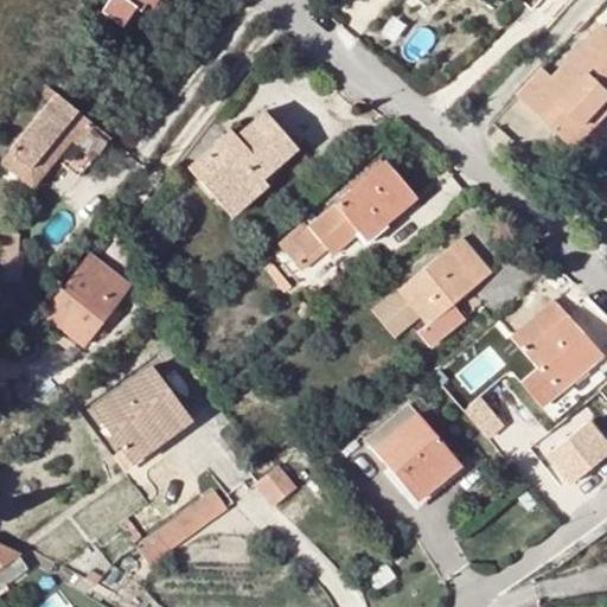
[(165,0),(109,0),(102,11),(123,25),(136,6),(154,18),(165,0)]
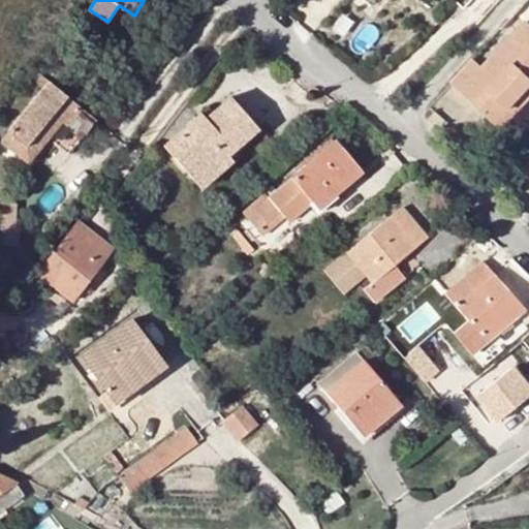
[(473,62),(452,85),(501,131),(528,100),(528,26),(526,23),(484,69),(473,62)]
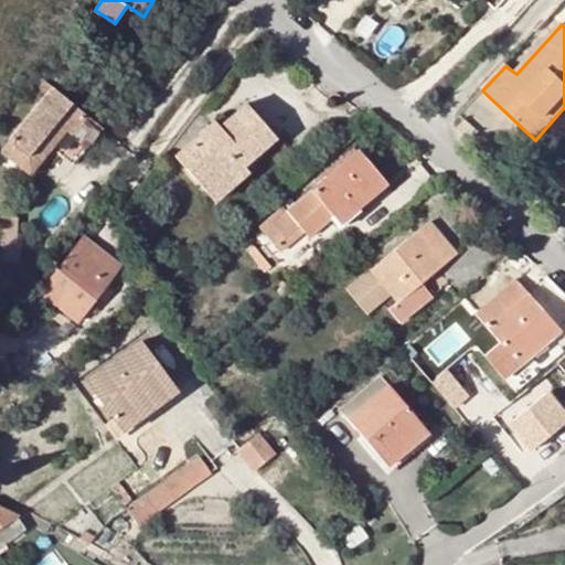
[(53,87),(9,140),(29,156),(56,121),(66,129),(72,134),(59,151),(73,163),(102,128),(53,87)]
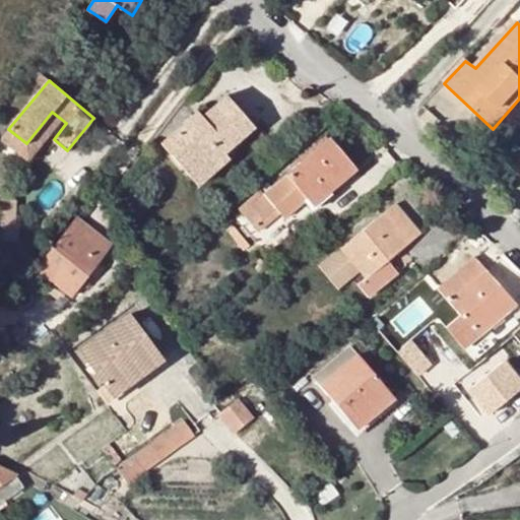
[(199,113),(164,142),(192,177),(223,150),(225,153),(255,128),(228,96),(203,117),(199,113)]
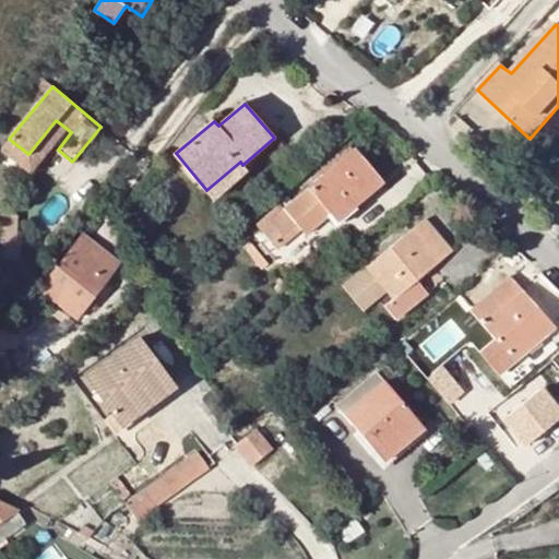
[(28,154),(9,139),(1,150),(30,173),(66,128),(56,120),(28,154)]
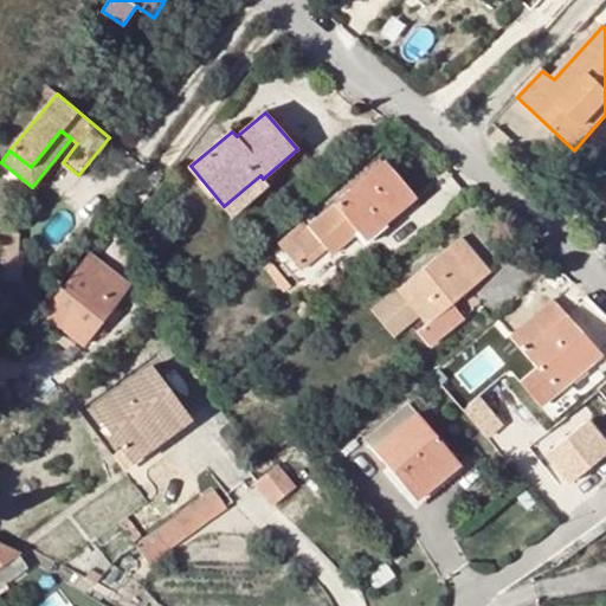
[(374,219),(381,226),(414,199),(385,161),(335,202),(359,231),(360,232),(374,219)]
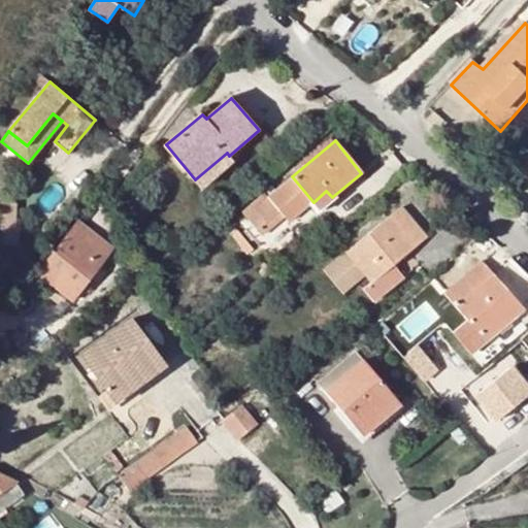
[(227,153),(195,179),(202,188),(233,161),(229,156),(227,153)]
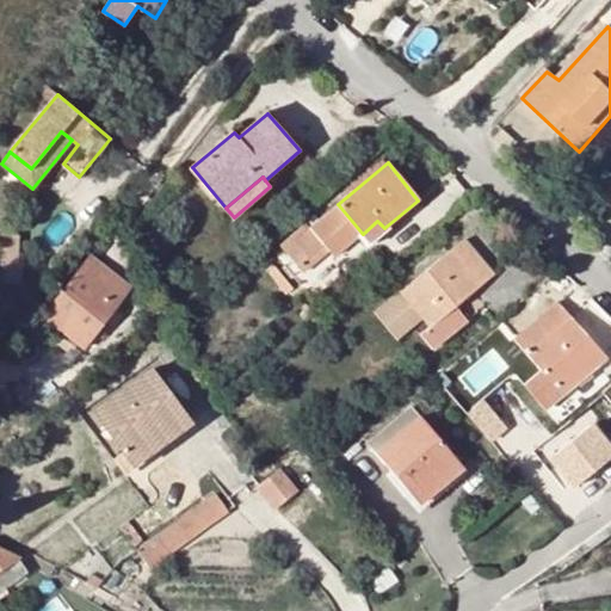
[(338,204),(310,229),(322,244),(329,251),(334,257),(362,233),(338,204)]
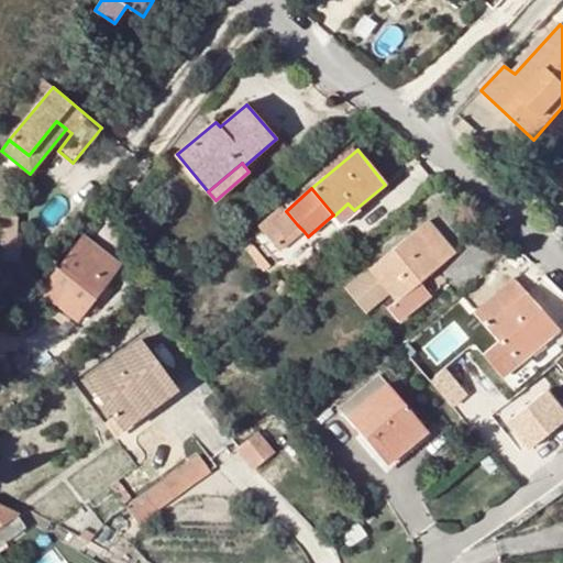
[(348,203),(334,216),(340,222),(354,210),(348,203)]
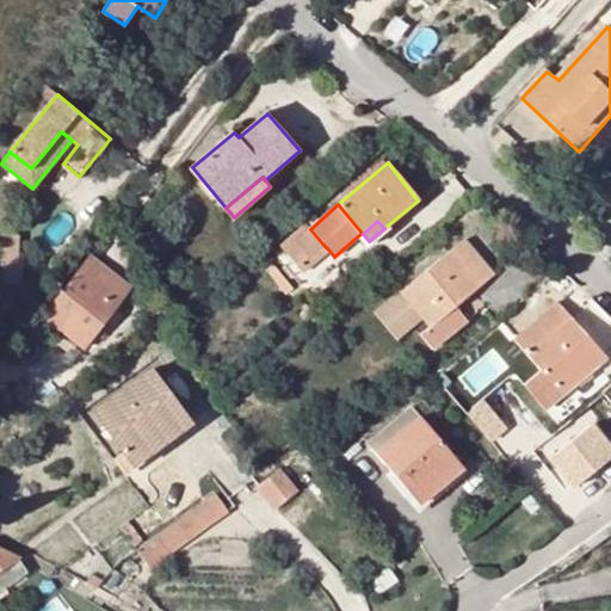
[(300,264),(322,244),(310,229),(288,248),(300,264)]
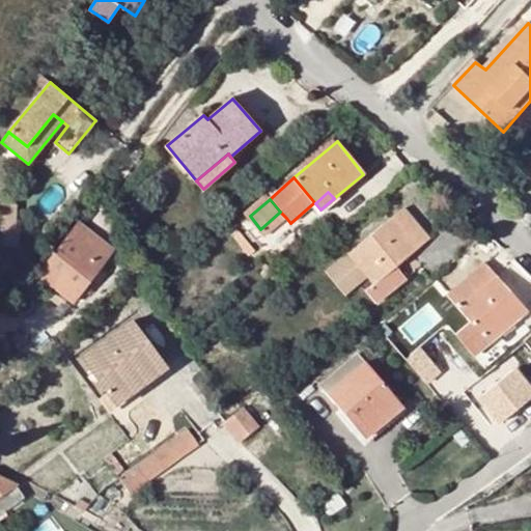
[(15,204),(1,204),(0,227),(5,228),(4,246),(18,246),(19,229),(14,228),(15,204)]
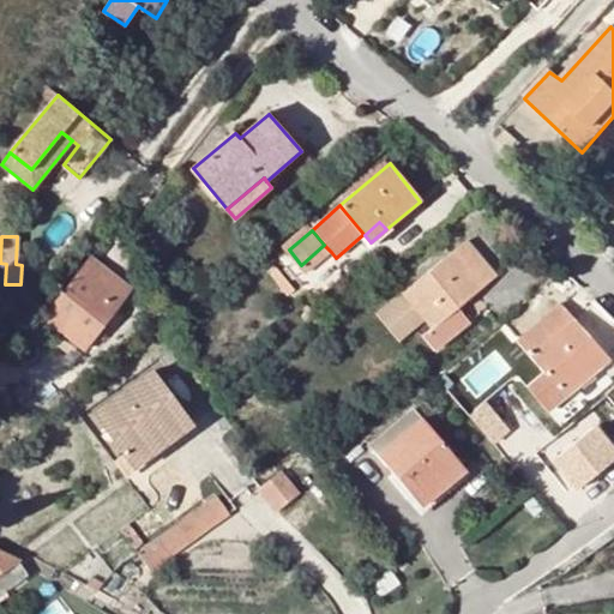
[(468,242),(404,294),(425,319),(432,327),(425,335),(437,349),(470,323),(457,307),(495,275),(468,242)]
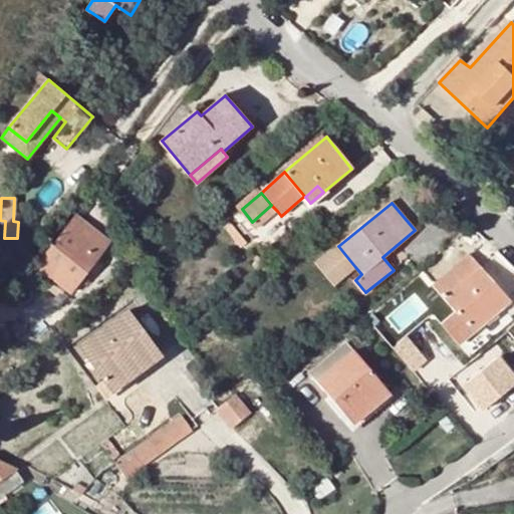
[(271,205),(252,222),(256,227),(277,211),(271,205)]
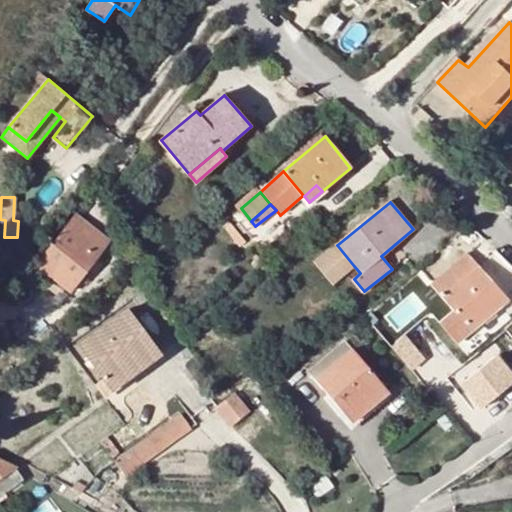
[(77,214),(71,222),(85,237),(80,244),(98,258),(111,241),(77,214)]
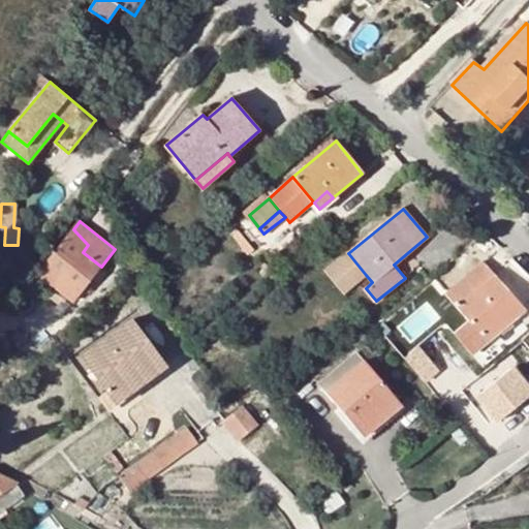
[(73,302),(87,284),(101,267),(83,252),(88,245),(73,229),(38,275),(73,302)]
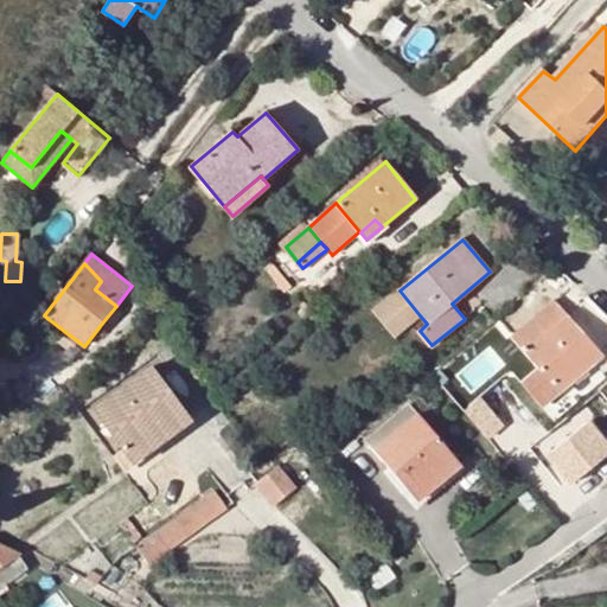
[(404,330),(420,315),(400,291),(383,304),(404,330)]
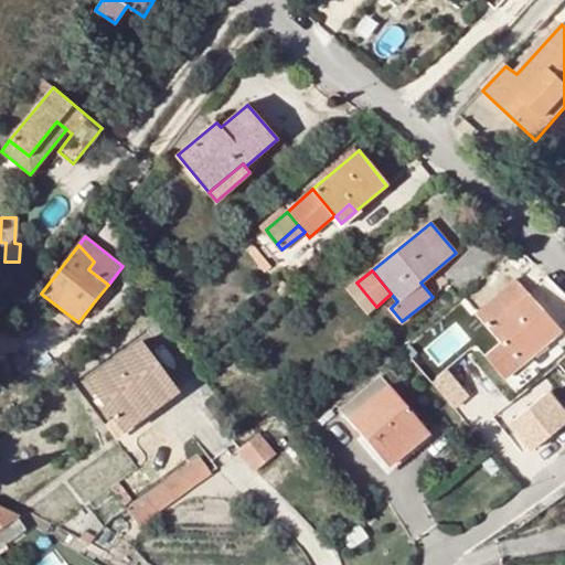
[(515,280),(476,315),(501,343),(486,356),(504,379),(561,331),(515,280)]
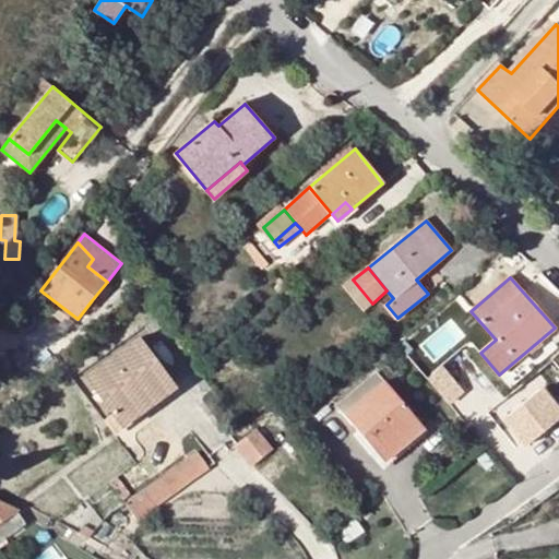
[(372,304),(353,280),(344,287),(363,311),(372,304)]
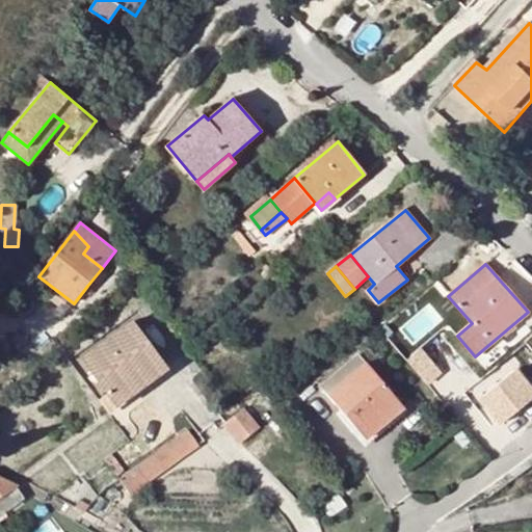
[(109,274),(102,268),(87,286),(95,292),(109,274)]
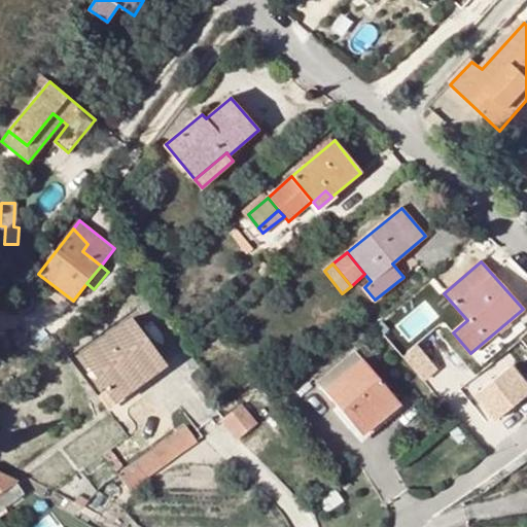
[(0,325),(9,316),(0,306),(0,325)]
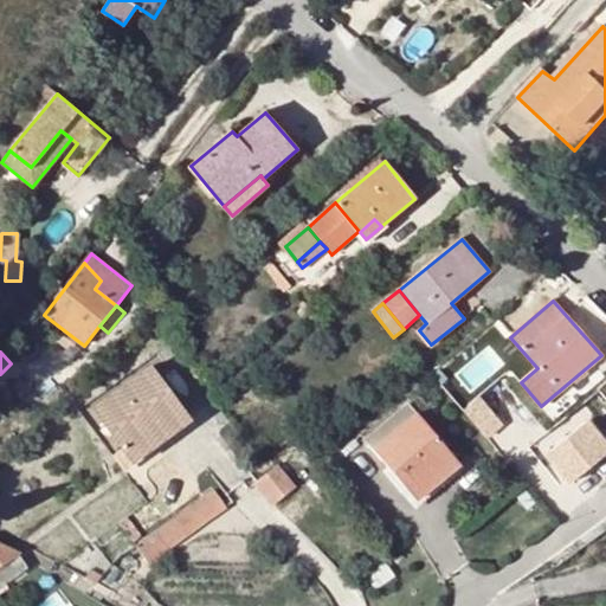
[(92,407),(127,455),(160,432),(166,439),(189,423),(149,367),(92,407)]
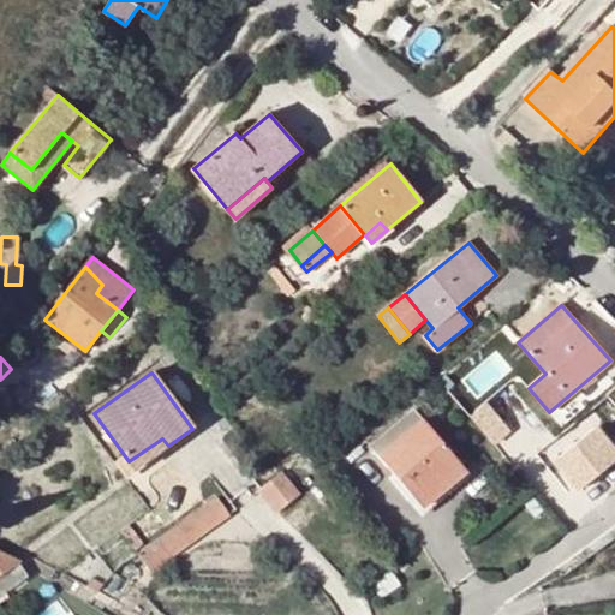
[(381,457),(416,496),(439,476),(448,487),(466,472),(423,422),(381,457)]
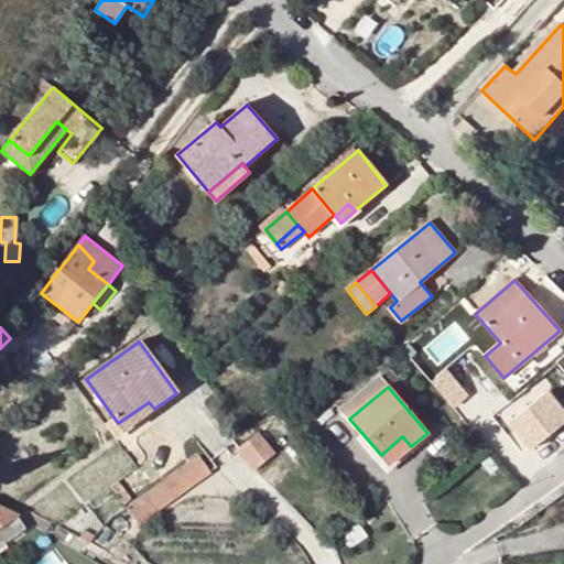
[(530,454),(563,426),(563,403),(553,390),(507,424),(530,454)]
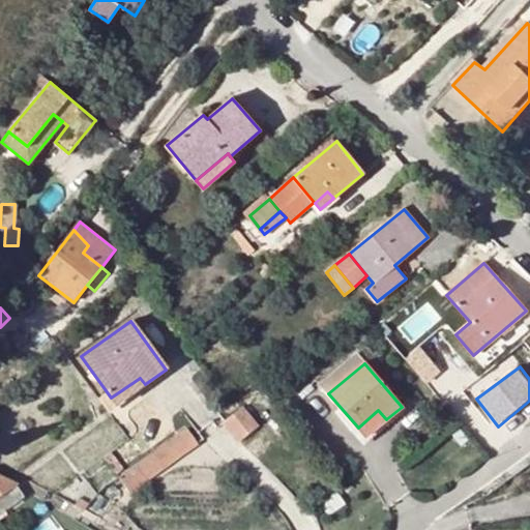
[(140,378),(111,398),(116,406),(145,384),(140,378)]
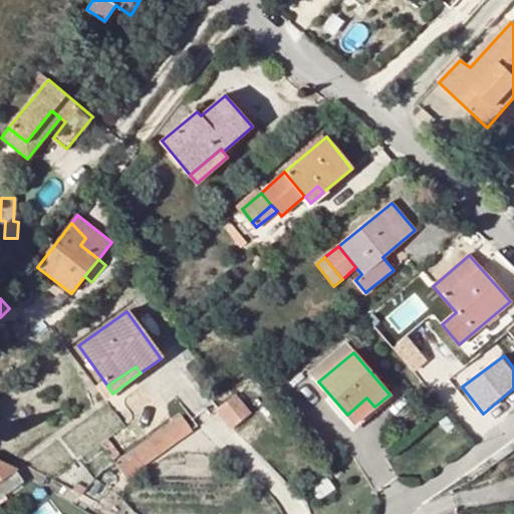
[(237,395),(217,410),(218,412),(232,429),(251,414),(237,395)]
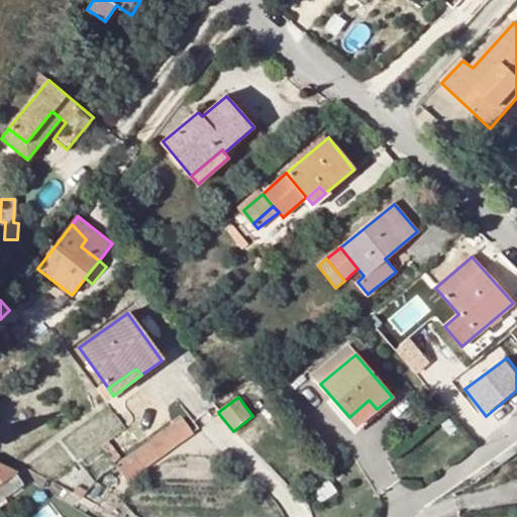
[(369,400),(349,417),(356,426),(377,409),(369,400)]
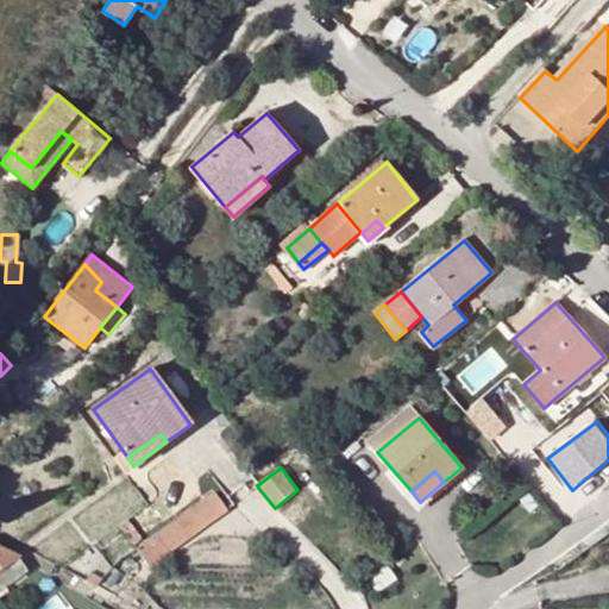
[(528,491),(520,498),(531,512),(539,504),(528,491)]
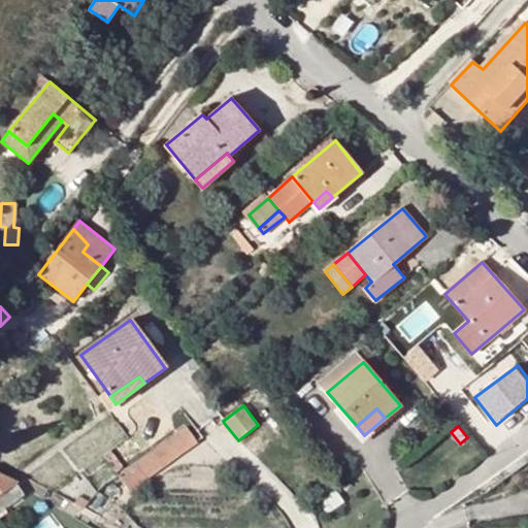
[(168,441),(178,456),(197,441),(187,428),(168,441)]
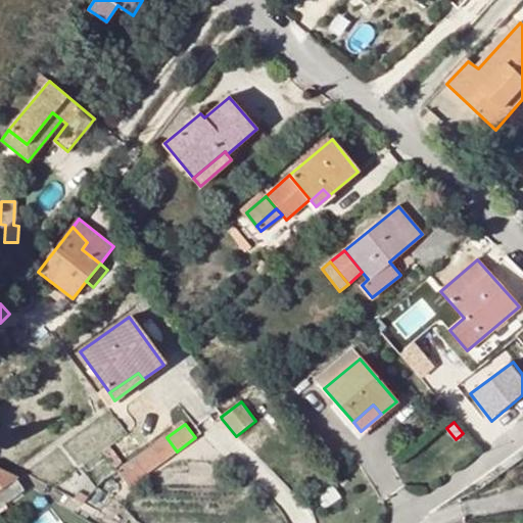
[(151,447),(161,463),(177,452),(167,437),(151,447)]
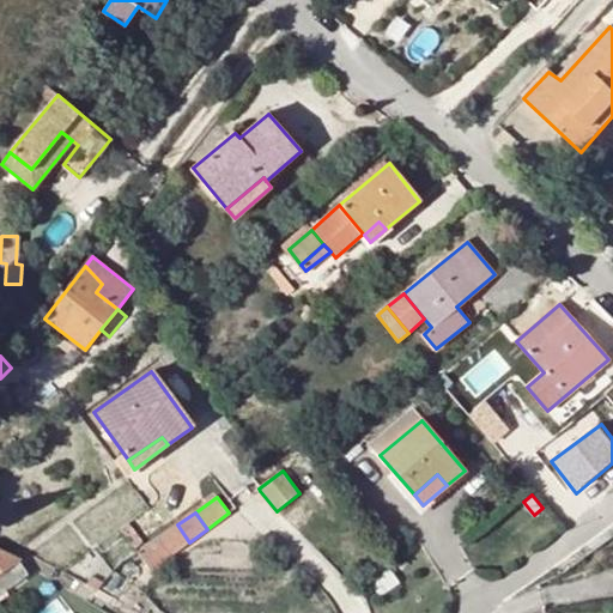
[(157,539),(169,558),(189,542),(177,525),(157,539)]
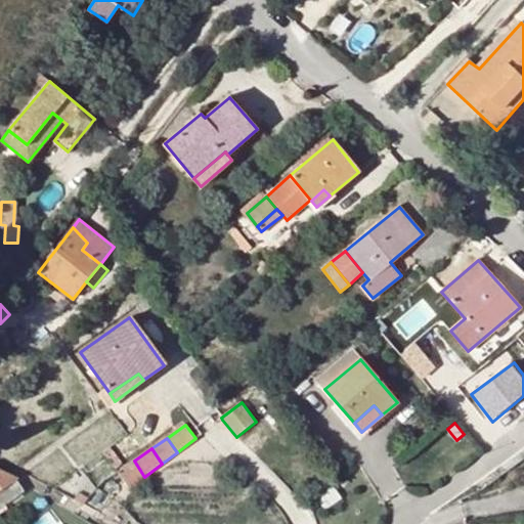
[(128,487),(144,477),(134,461),(118,473),(128,487)]
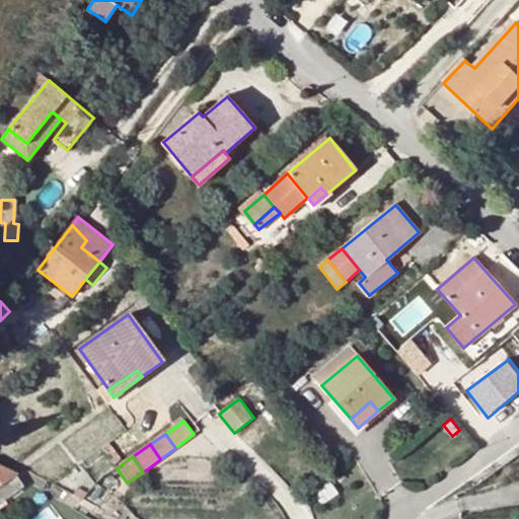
[(0,484),(14,474),(0,466),(0,484)]
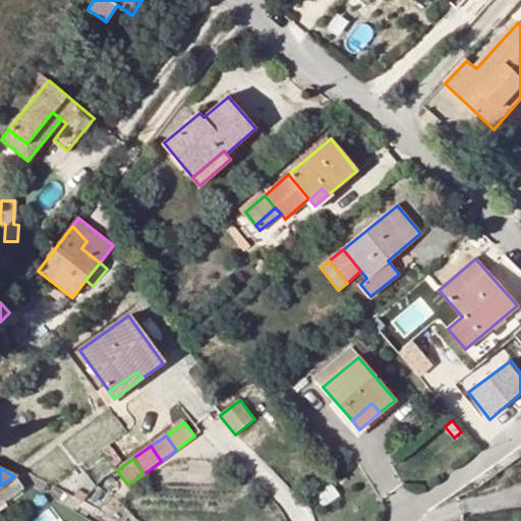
[(80,488),(76,496),(85,501),(90,495),(80,488)]
